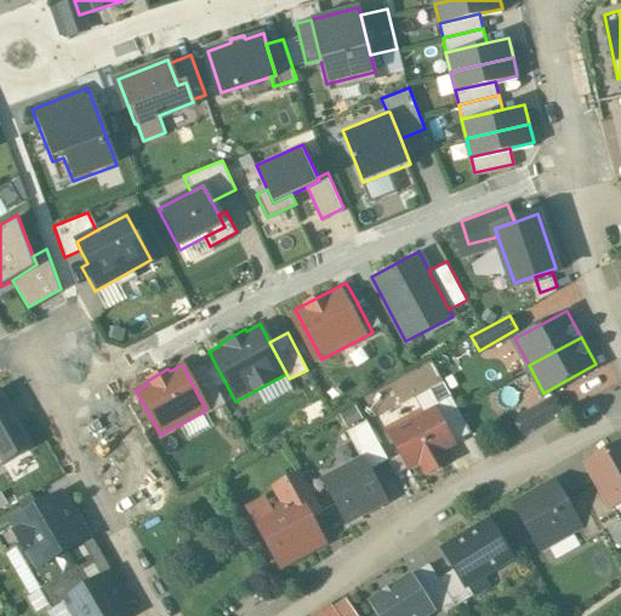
[(204,365),(187,375),(206,410),(223,401),(204,365)]
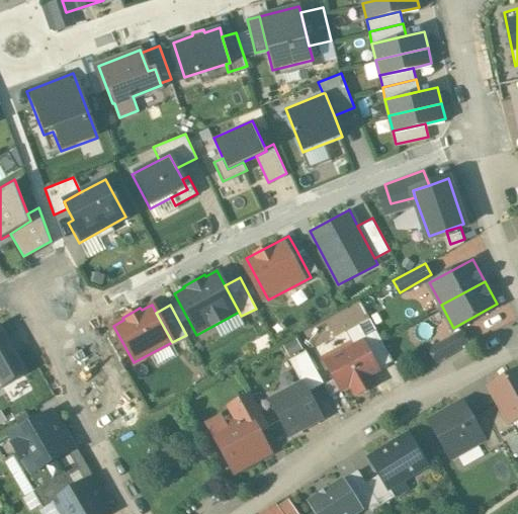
[(1,317),(0,317),(0,370),(5,379),(29,364),(1,317)]
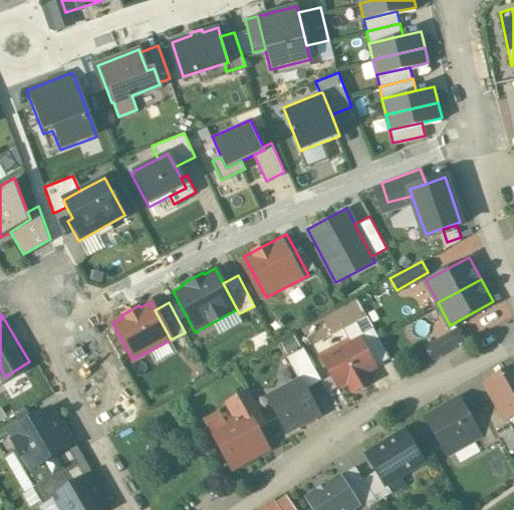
[(464,338),(458,327),(427,344),(433,356),(464,338)]
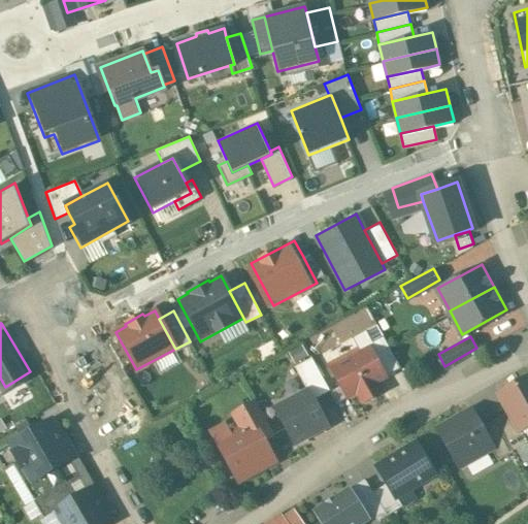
[(389,345),(377,351),(383,362),(395,356),(389,345)]
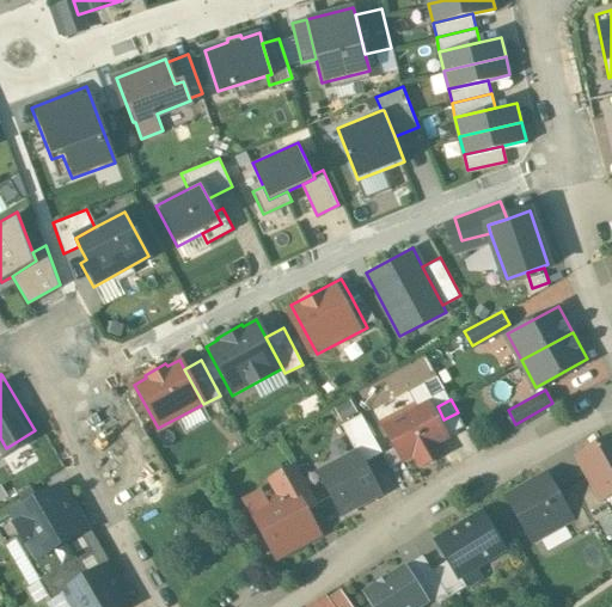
[(423,414),(417,402),(391,416),(398,427),(389,433),(403,458),(414,452),(416,457),(438,445),(435,440),(447,434),(433,408),(423,414)]
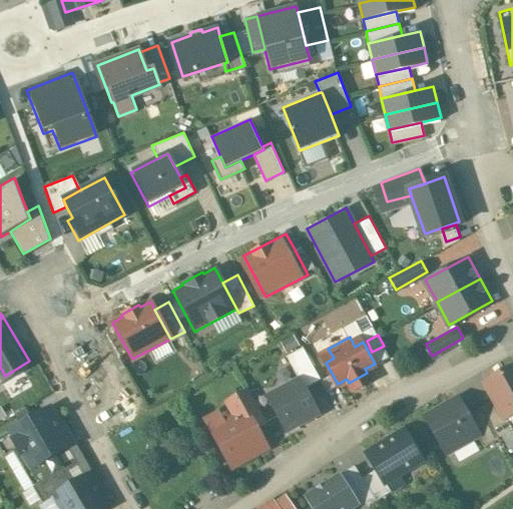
[(303,346),(287,355),(299,378),(300,377),(305,386),(320,378),(303,346)]
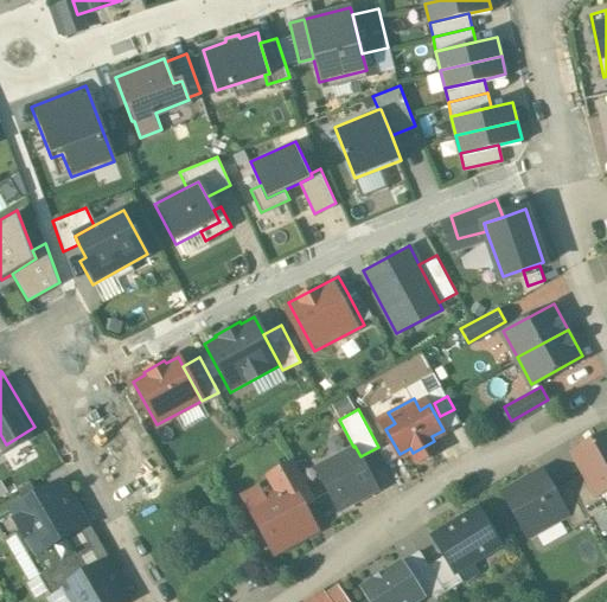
[(454,409),(440,416),(453,440),(466,433),(454,409)]
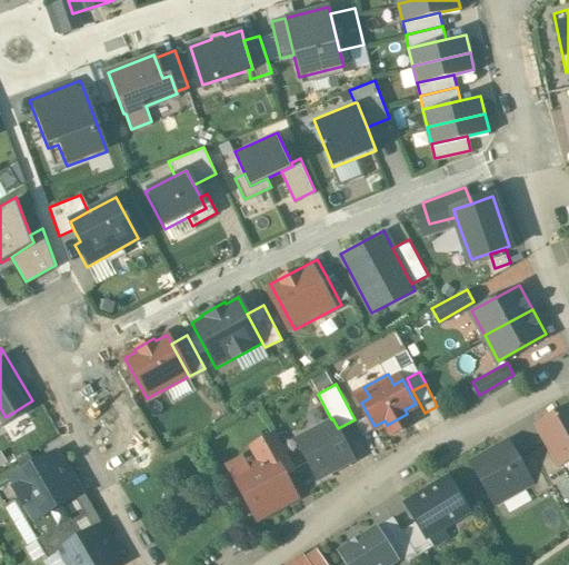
[(568,405),(538,423),(548,442),(559,462),(561,461),(568,456),(568,405)]
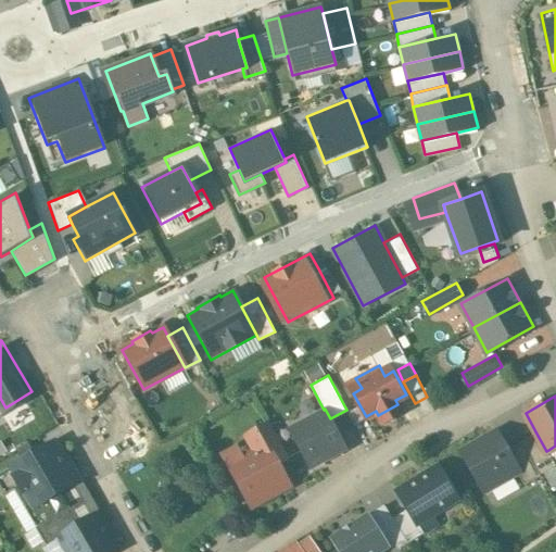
[(324,410),(290,428),(310,465),(345,446),(330,418),(325,409),(324,410)]
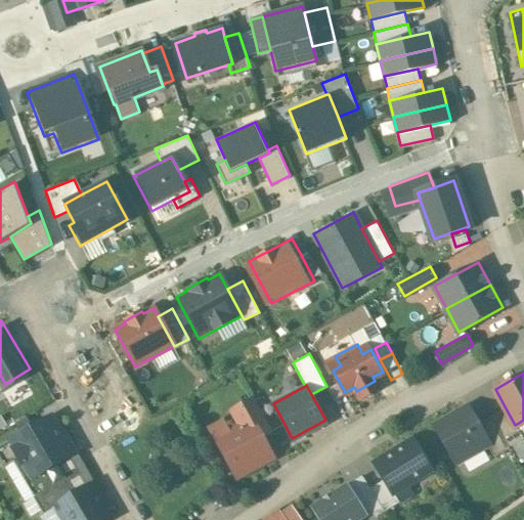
[(254,396),(231,409),(239,425),(253,419),(261,434),(272,429),(254,396)]
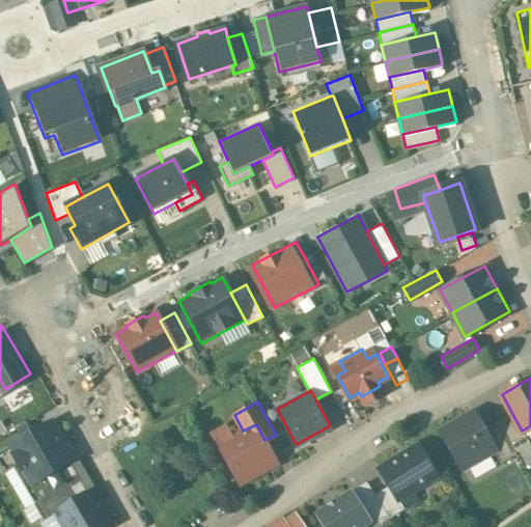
[(483,427),(473,411),(441,430),(463,467),(494,449),(495,449),(483,427)]
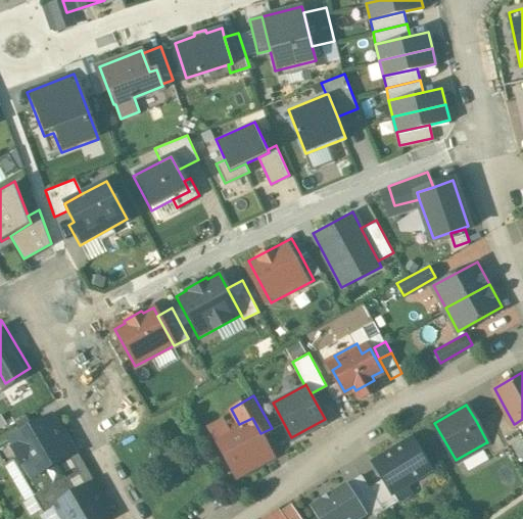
[(514,424),(504,406),(490,413),(508,444),(522,436),(516,423),(514,424)]
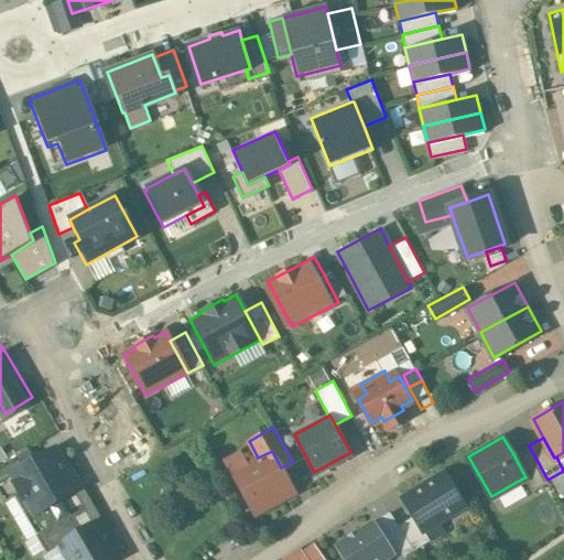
[(548,480),(529,445),(513,454),(525,477),(524,477),(531,491),(549,481),(548,480)]
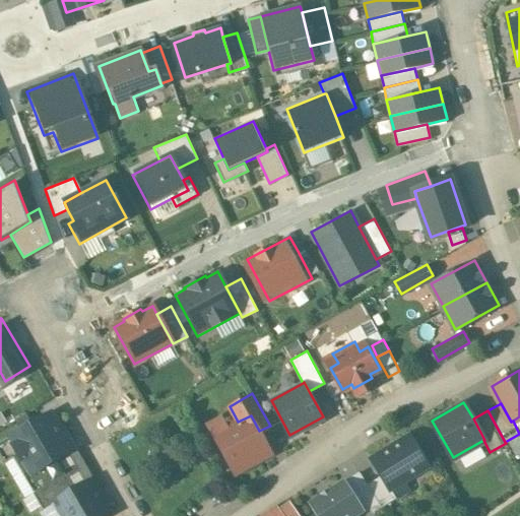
[(19,453),(31,473),(74,449),(51,411),(0,441),(0,452),(5,461),(19,453)]
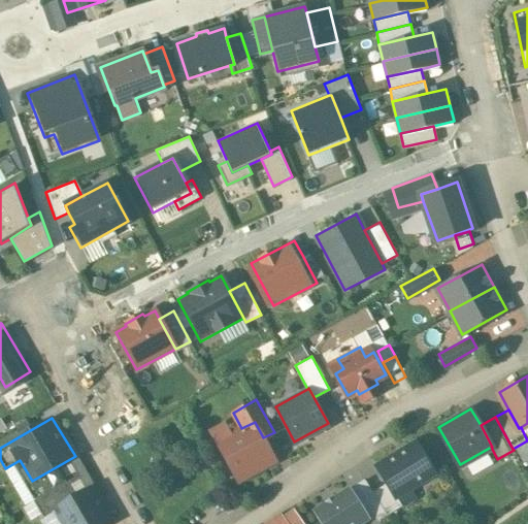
[(241,428),(223,438),(232,456),(228,458),(238,478),(274,458),(263,437),(255,422),(241,428)]
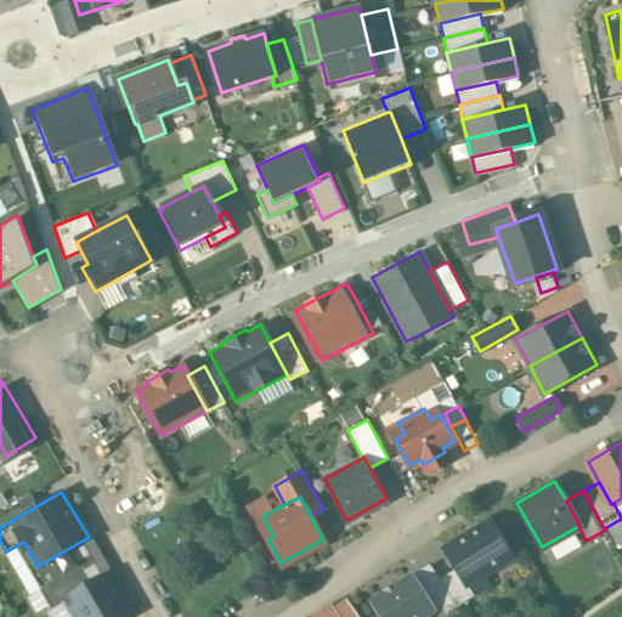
[(490,518),(444,547),(456,567),(467,584),(468,583),(513,556),(490,518)]
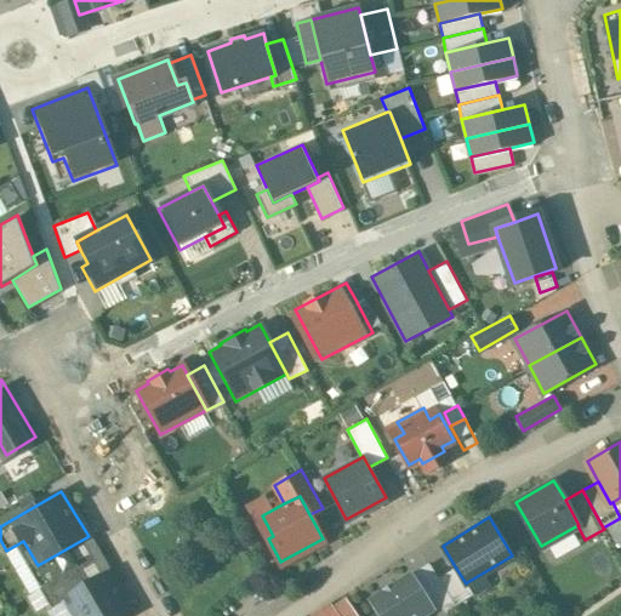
[(78,564),(40,586),(52,606),(63,600),(62,598),(89,582),(78,564)]
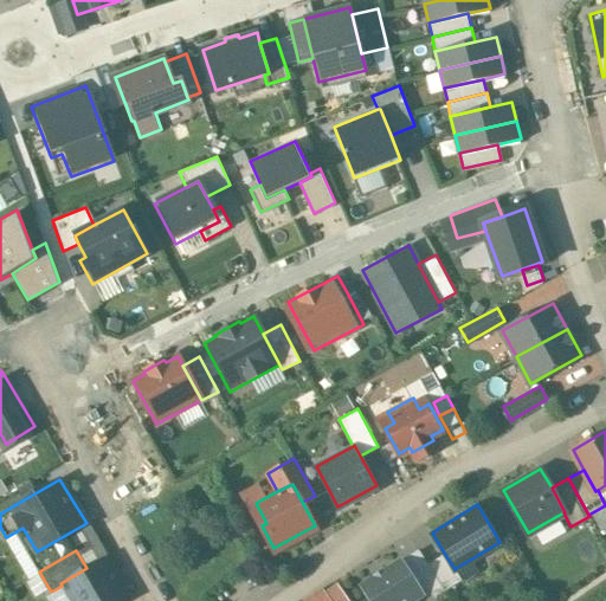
[(455,569),(444,553),(427,562),(444,589),(462,579),(456,568),(455,569)]
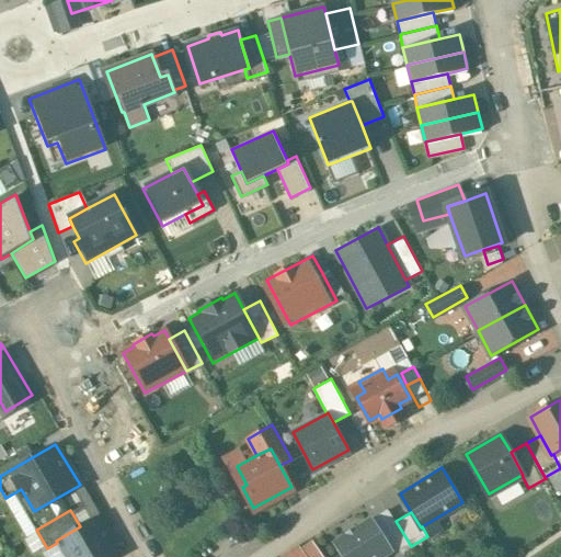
[(371,515),(355,526),(356,527),(346,534),(345,533),(332,541),(342,556),(382,556),(393,550),(371,515)]
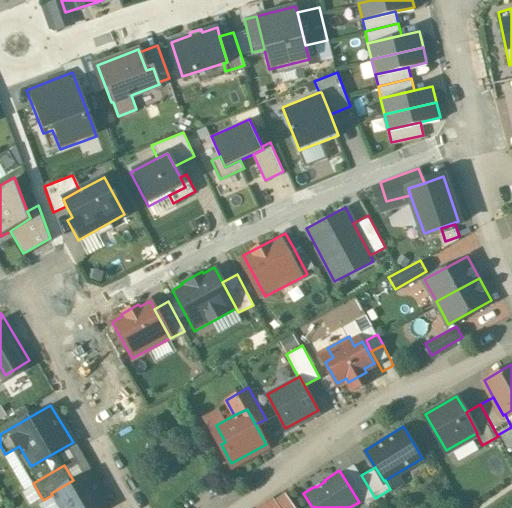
[(73,480),(51,493),(52,495),(59,507),(101,507),(108,504),(89,471),(73,480)]
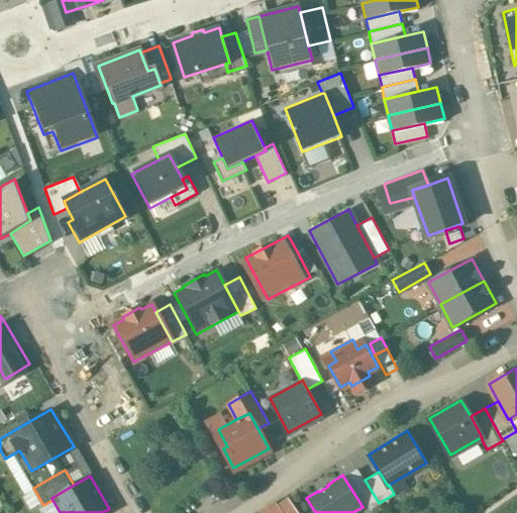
[(276,502),(259,512),(299,512),(289,498),(278,505),(276,502)]
